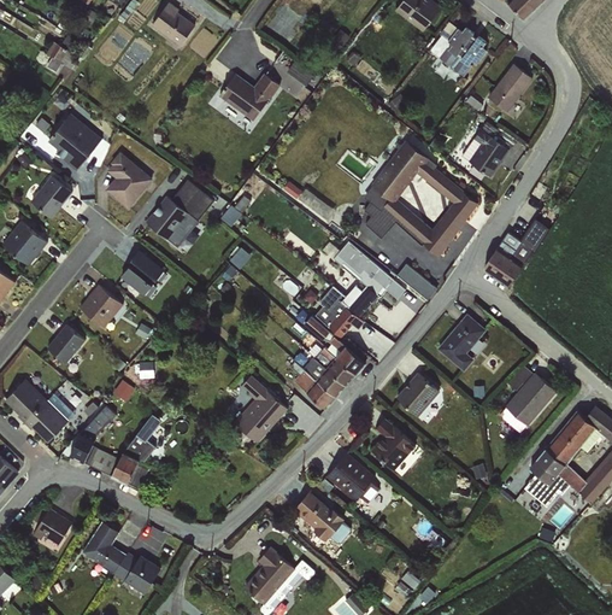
[(434,0),(402,0),(395,15),(427,33),(442,5),(434,0)]
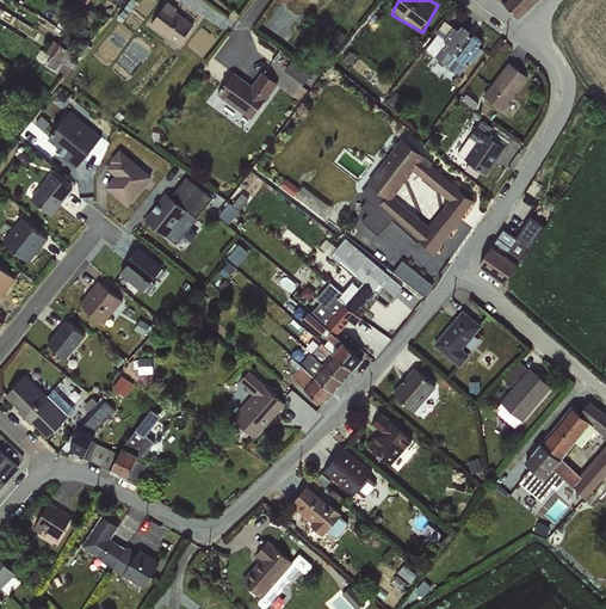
[(507,0),(505,2),(521,18),(538,0),(507,0)]
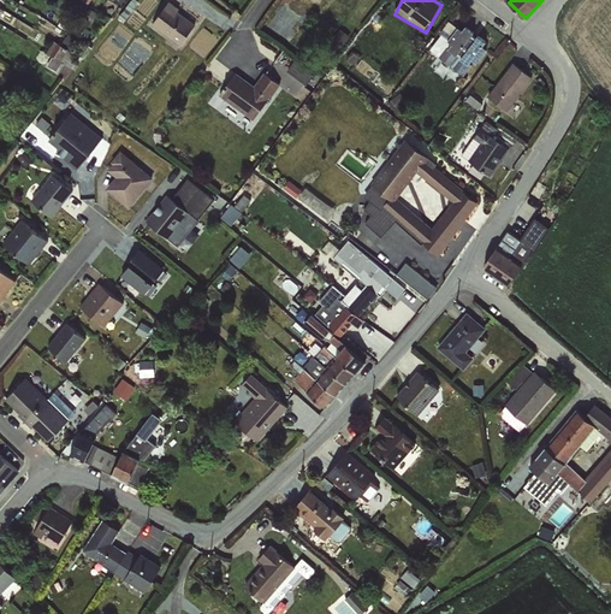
[(150,24),(165,6),(161,4),(147,22),(150,24)]
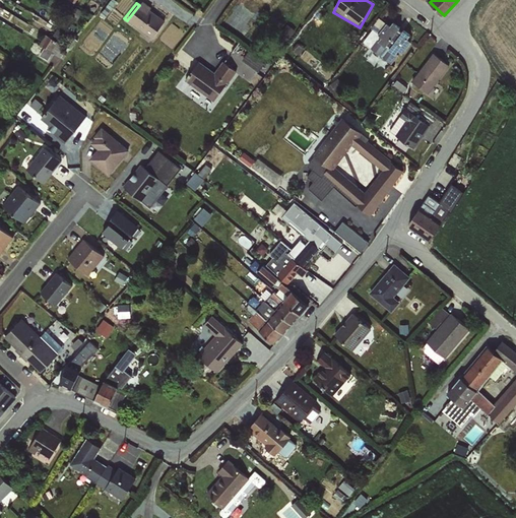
[(151,40),(167,21),(142,3),(128,21),(151,40)]
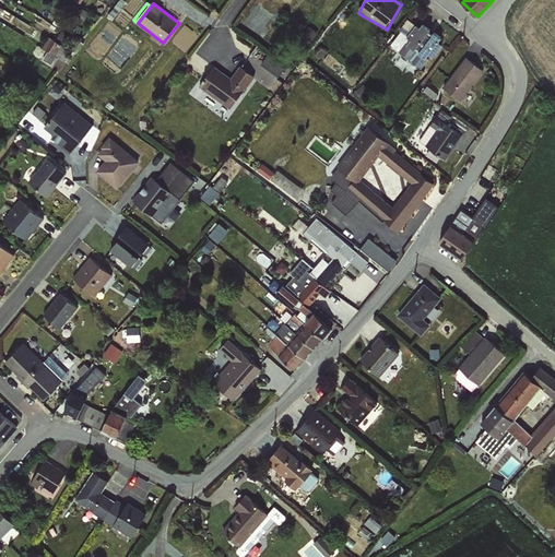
[(388,45),(418,70),(429,56),(430,57),(443,42),(411,16),(388,45)]
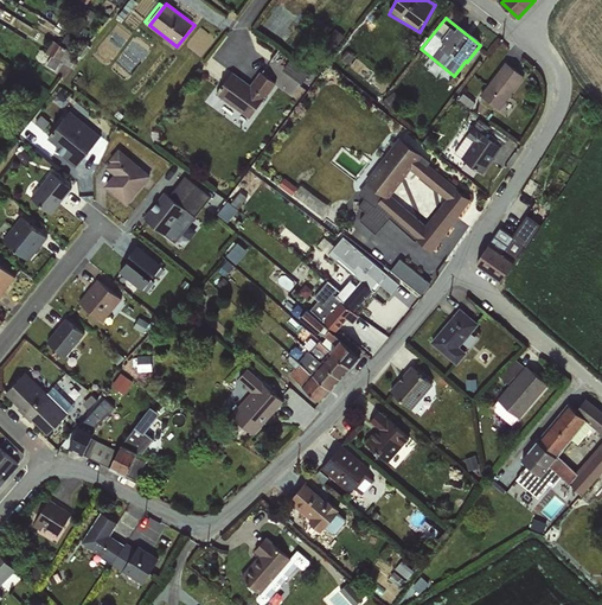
[(53,43),(46,53),(70,68),(76,57),(53,43)]
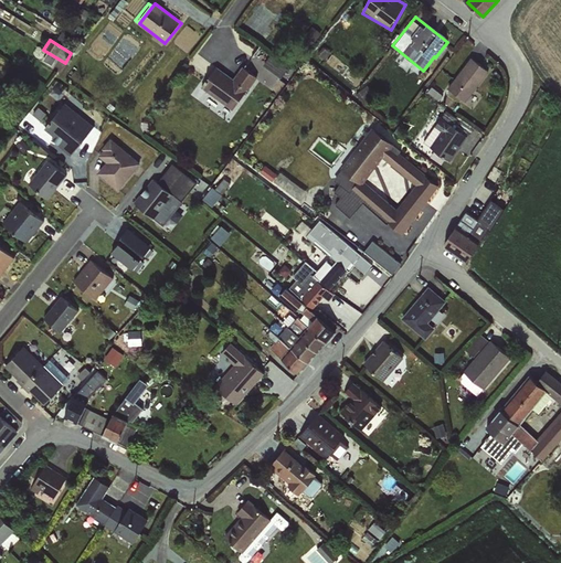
[(279,78),(286,68),(267,56),(262,66),(279,78)]
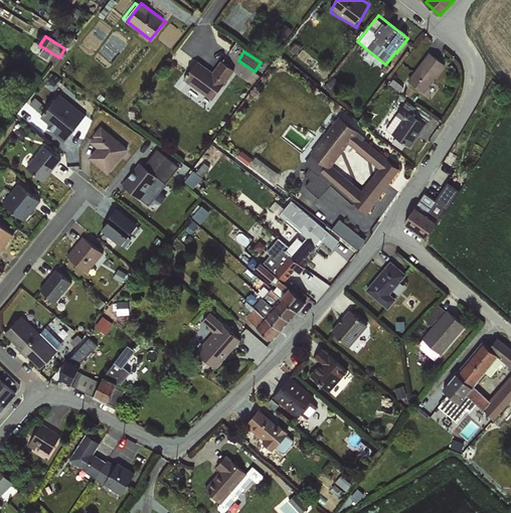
[(406,79),(422,94),(446,64),(430,51),(406,79)]
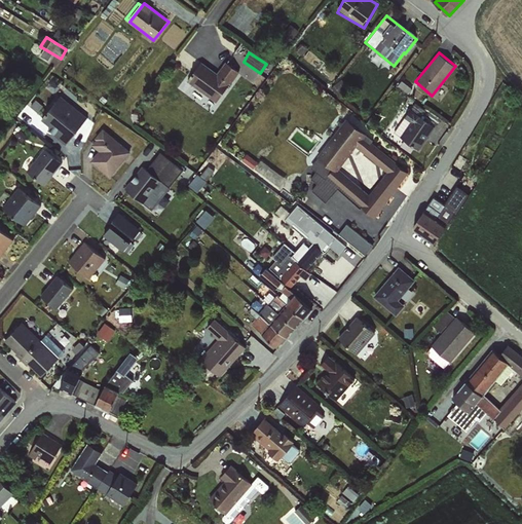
[(199,62),(186,82),(217,104),(239,71),(225,62),(217,74),(199,62)]
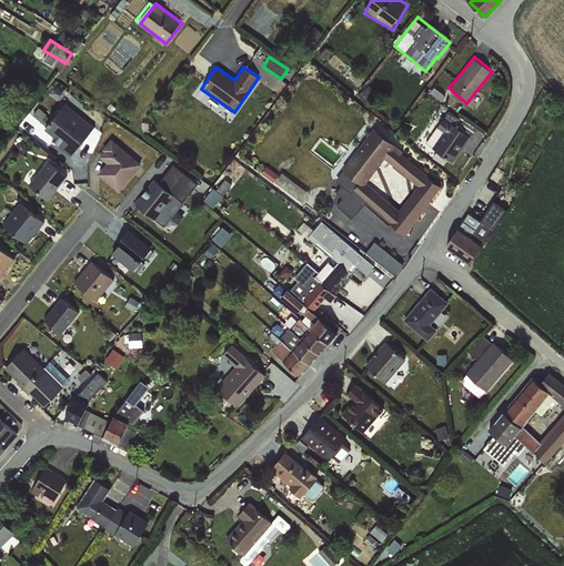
[(49,143),(66,157),(89,129),(61,107),(41,130),(52,139),(49,143)]
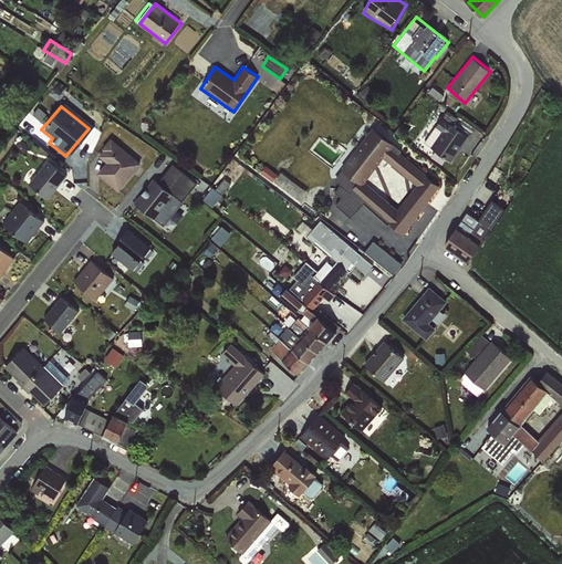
[(440,115),(424,146),(454,160),(469,131),(440,115)]
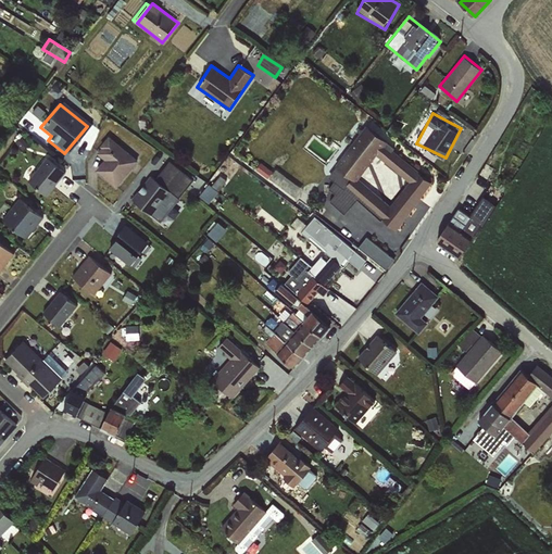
[(365,124),(327,178),(333,181),(327,189),(334,194),(327,203),(345,215),(353,202),(397,231),(433,179),(384,147),(388,139),(365,124)]
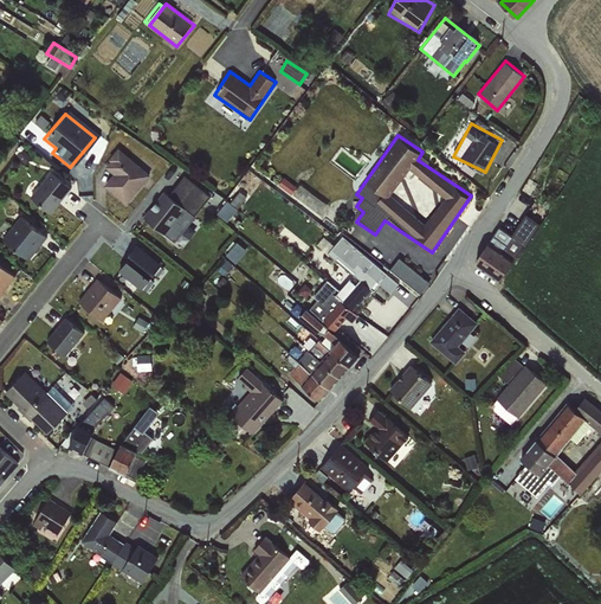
[(142,179),(112,153),(101,166),(110,174),(102,185),(123,203),(142,179)]
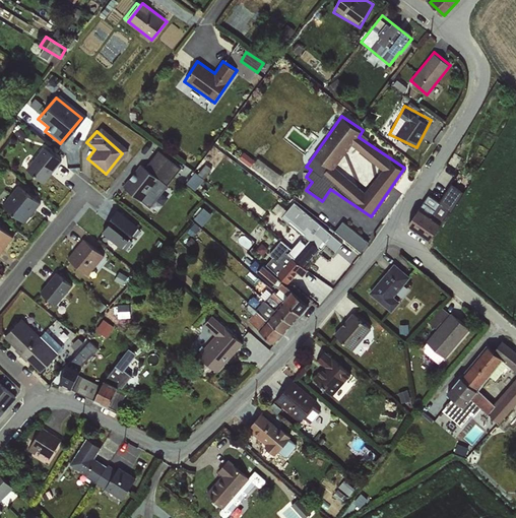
[(39,147),(21,168),(42,186),(59,165),(39,147)]
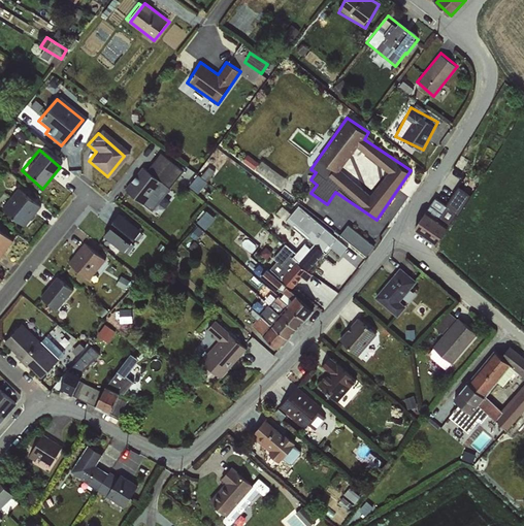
[(162,187),(170,175),(153,161),(142,172),(138,169),(121,191),(140,206),(148,198),(154,203),(164,189),(162,187)]
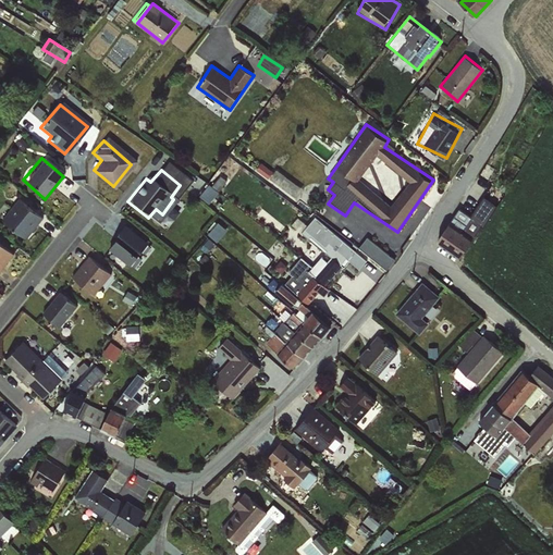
[(199,199),(211,204),(217,189),(205,185),(199,199)]
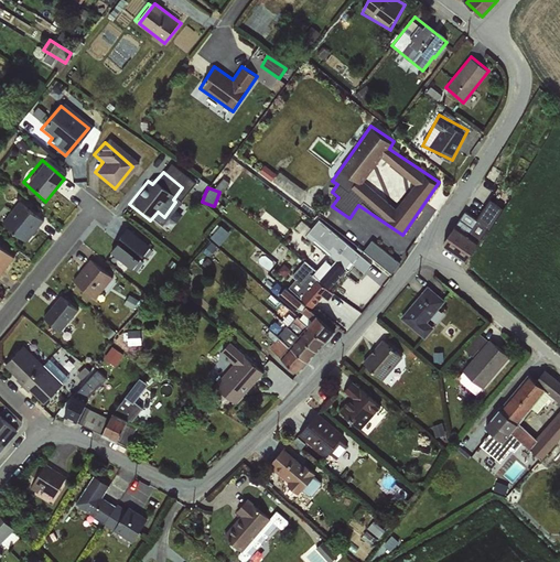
[(490,227),(502,207),(488,200),(476,219),(490,227)]
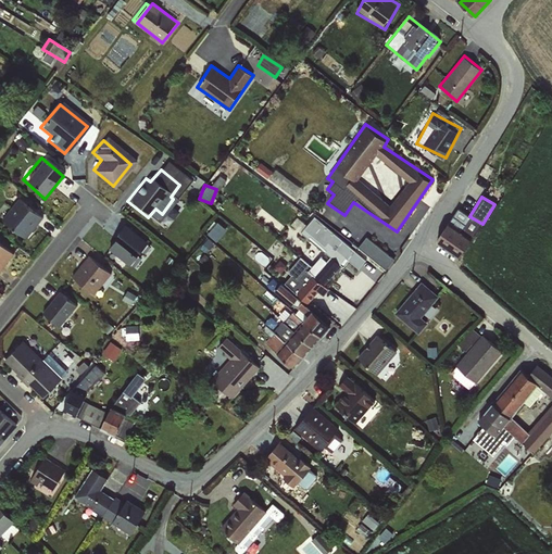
[(14,201),(0,218),(0,224),(22,240),(38,219),(14,201)]
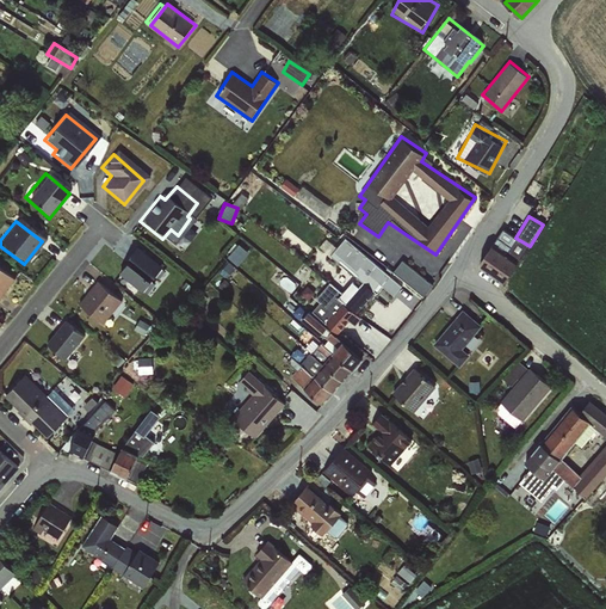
[(508,254),(515,238),(501,231),(483,269),(495,275),(493,278),(509,285),(520,260),(508,254)]
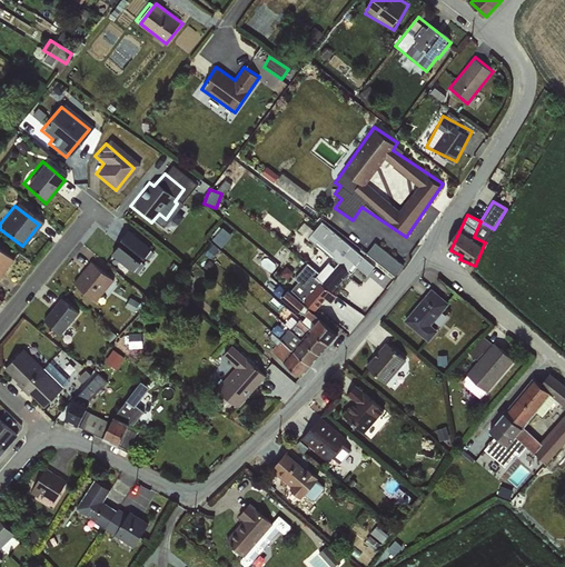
[(271,350),(301,377),(340,332),(317,312),(333,295),(330,292),(354,265),(366,275),(374,266),(363,257),(365,255),(323,218),(305,238),(329,259),(317,274),(306,264),(293,278),(296,281),(281,298),(314,326),(299,342),(287,332),(271,350)]
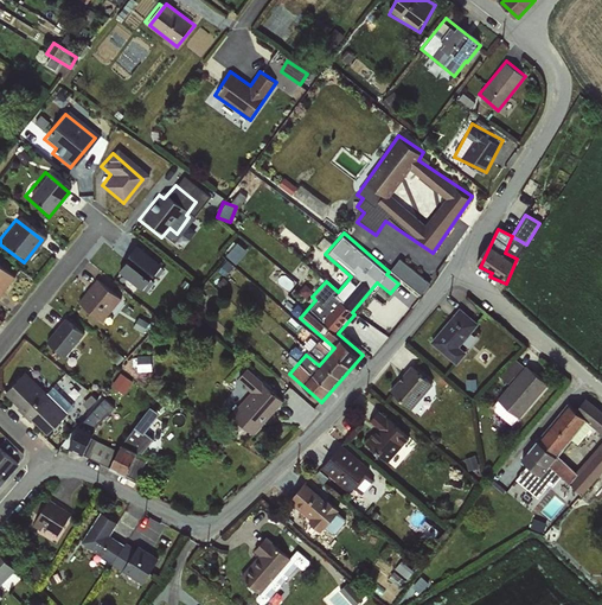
[(225,255),(234,263),(244,252),(236,244),(225,255)]
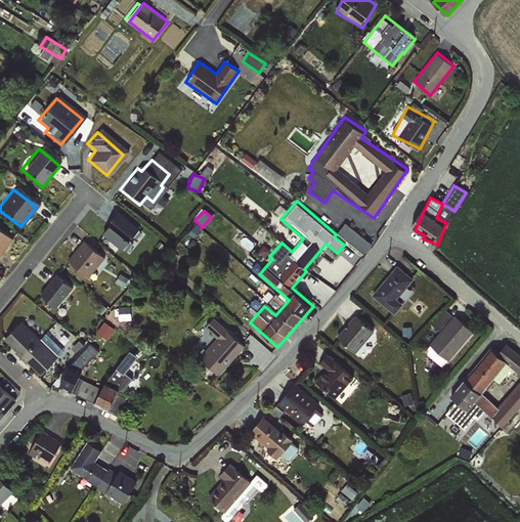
[(115,215),(98,236),(118,252),(135,230),(115,215)]
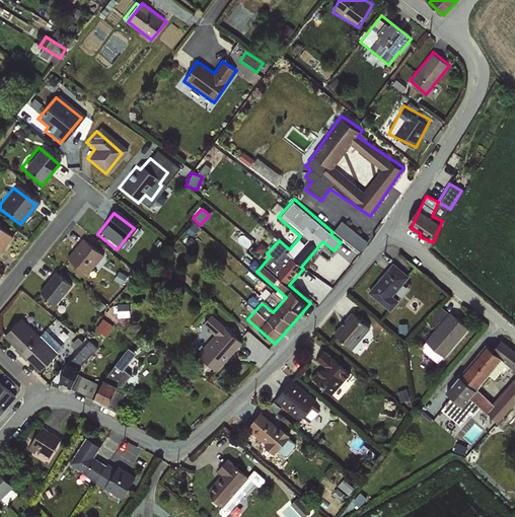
[(334,229),(357,251),(366,241),(342,219),(334,229)]
